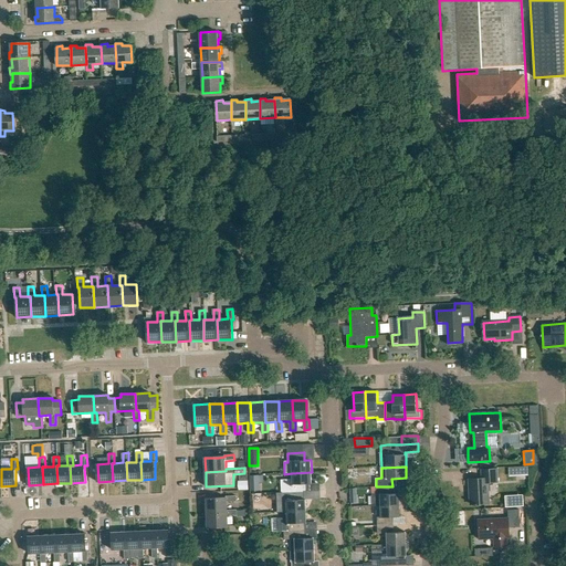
[(482,470),(482,479),(469,480),(470,506),(477,505),(477,504),(489,504),(488,483),(498,482),(498,469),(482,470)]
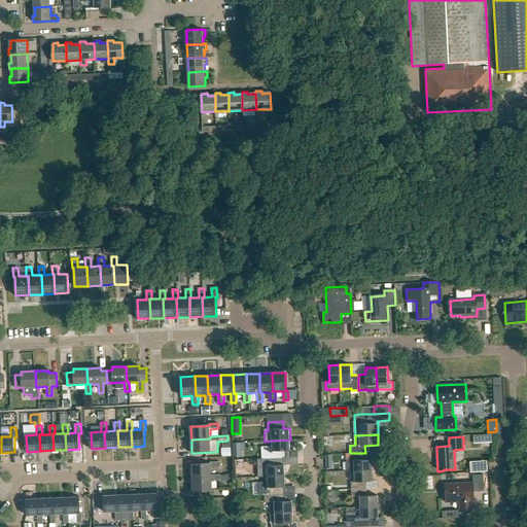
[(262,459),(278,458),(284,458),(283,451),(290,450),(290,440),(272,441),(272,446),(262,447),(262,459)]
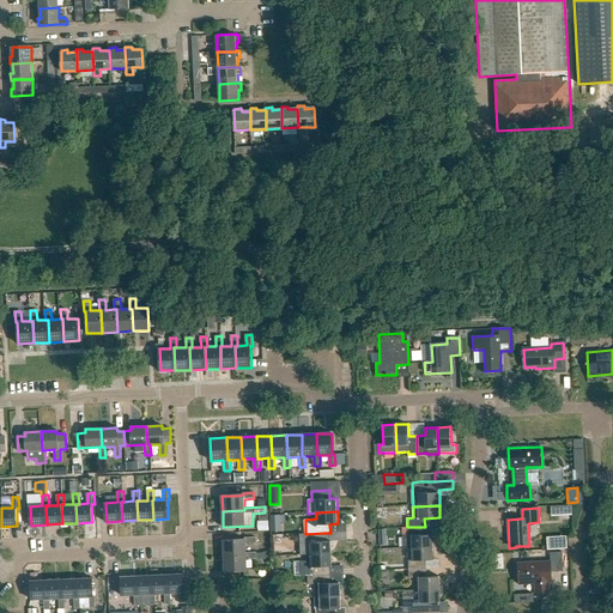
[(412,548),(434,547),(432,535),(425,535),(425,527),(407,527),(407,536),(404,536),(404,548),(412,548)]
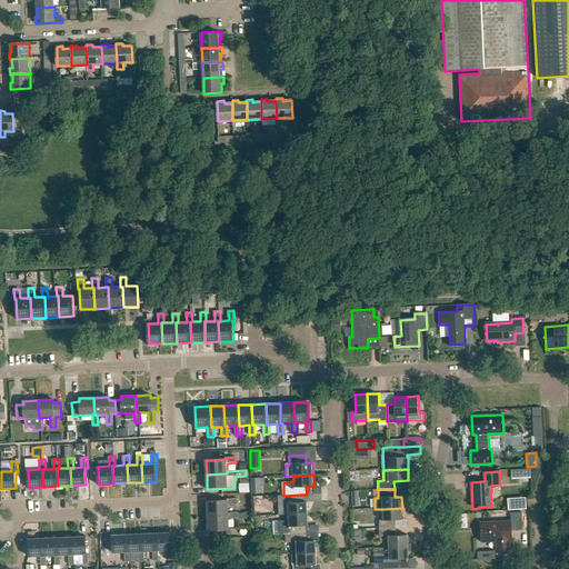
[(288,515),(308,513),(307,502),(300,502),(300,495),(283,496),(270,496),(270,501),(283,501),(283,503),(288,503),(288,515)]
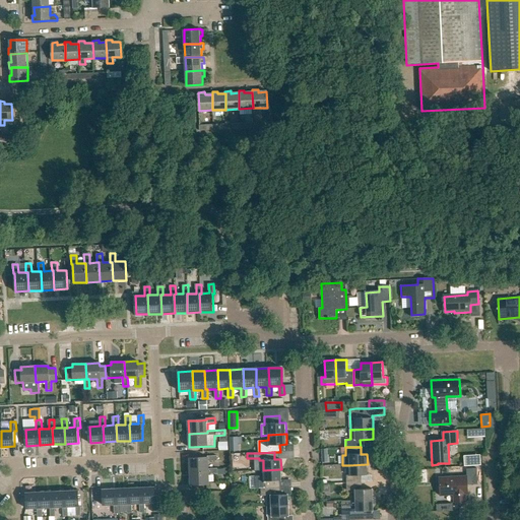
[(462,455),(463,465),(479,464),(478,454),(462,455)]
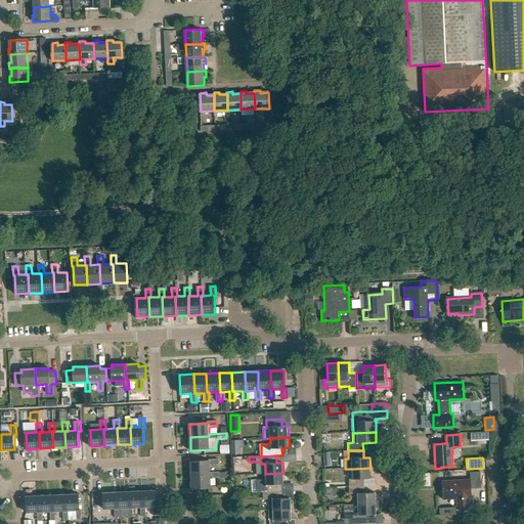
[(210,472),(210,465),(219,465),(219,459),(210,460),(210,461),(191,462),(191,475),(210,475),(210,472)]
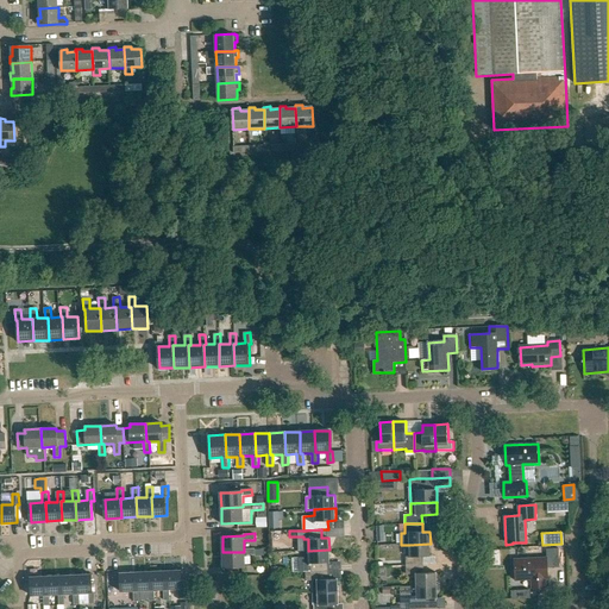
[(409,545),(410,557),(406,557),(407,566),(424,565),(424,557),(431,557),(431,544),(409,545)]
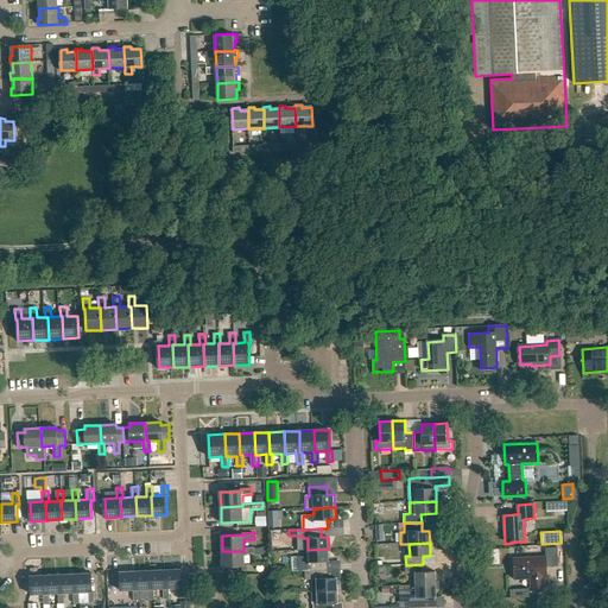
[(244,548),(244,551),(222,551),(223,567),(245,565),(245,553),(255,553),(255,548),(244,548)]
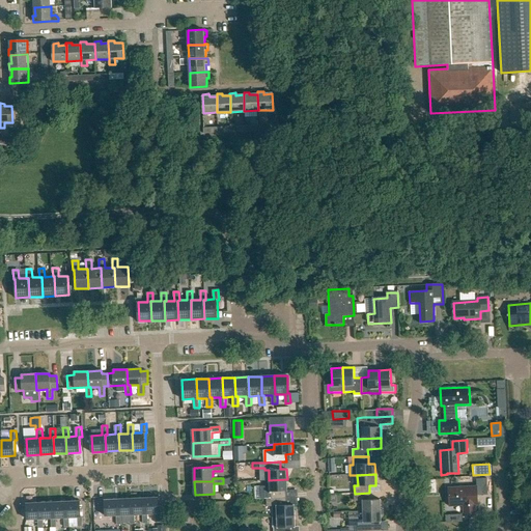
[(476,485),(448,487),(449,507),(464,506),(464,513),(477,512),(476,505),(478,505),(478,496),(487,496),(487,478),(476,479),(476,485)]
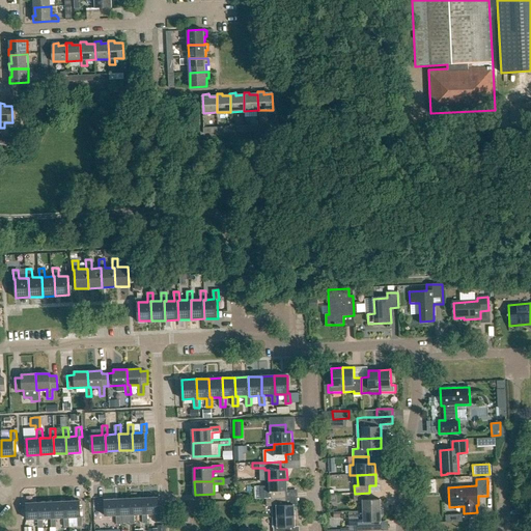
[(267,499),(282,498),(281,491),(287,491),(287,479),(269,480),(269,485),(260,485),(261,499),(267,498),(267,499)]
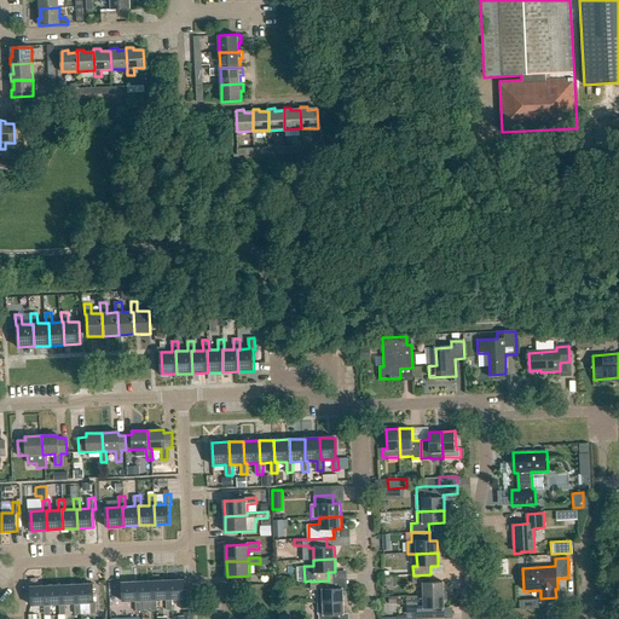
[(431,574),(414,576),(414,584),(423,584),(423,596),(445,595),(444,582),(431,583),(431,574)]
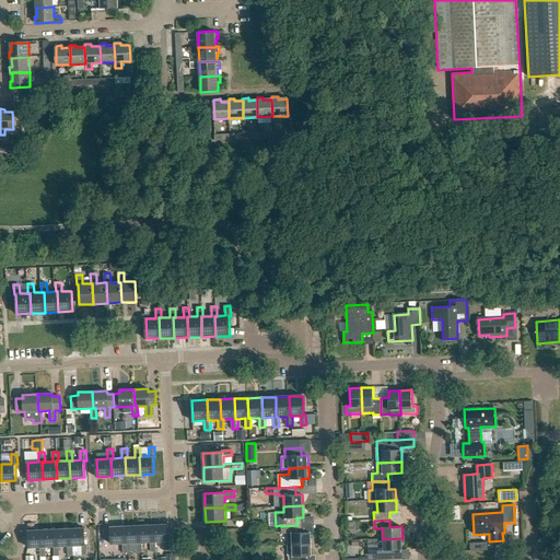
[(153,525),(139,526),(140,543),(142,543),(150,543),(151,552),(156,552),(156,541),(153,541),(153,525)]
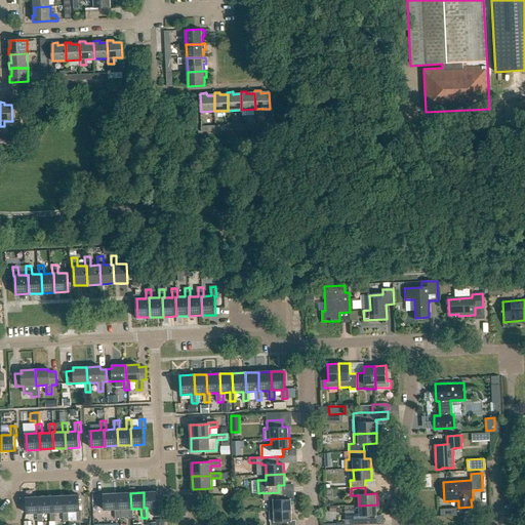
[(156,492),(144,492),(144,508),(147,508),(154,508),(154,517),(159,517),(159,507),(157,507),(156,492)]
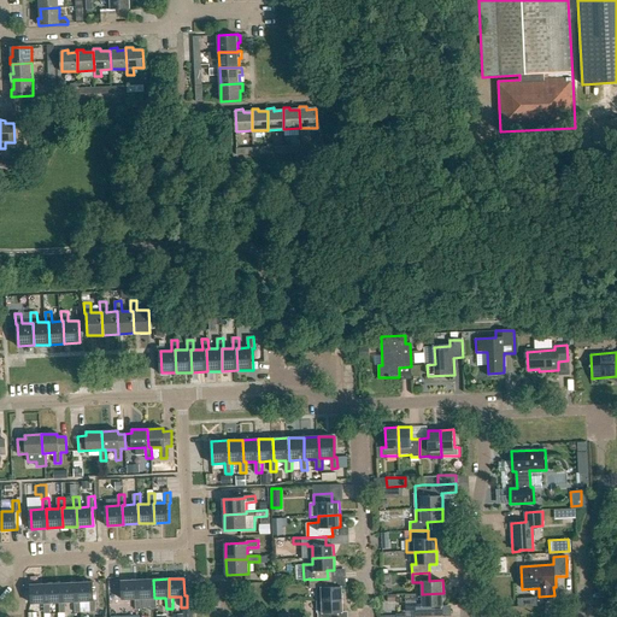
[(328,579),(310,580),(310,588),(322,588),(322,600),(342,599),(342,587),(328,587),(328,579)]
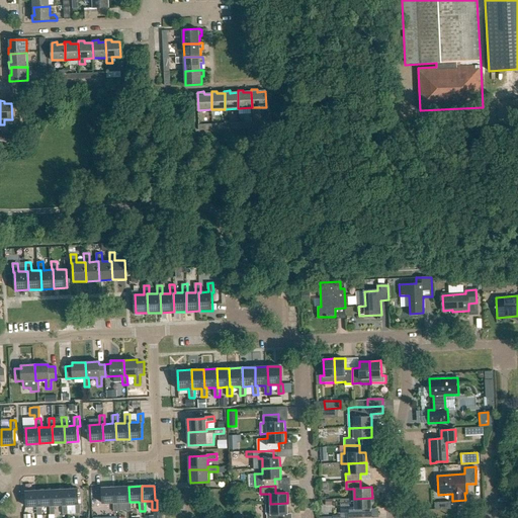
[(114,512),(119,512),(119,502),(117,502),(116,487),(101,488),(102,503),(114,502),(114,512)]
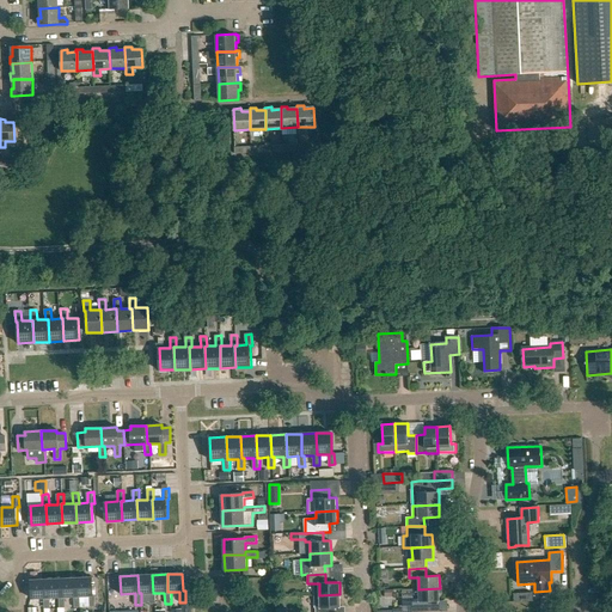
[(152,575),(138,575),(139,593),(141,593),(150,593),(151,604),(155,604),(155,593),(153,593),(152,575)]
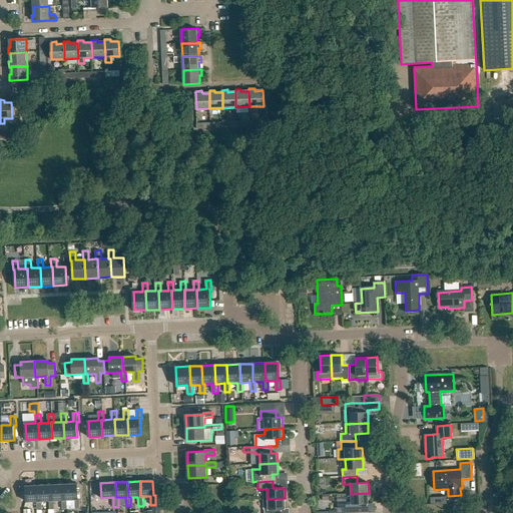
[(65,484),(52,485),(52,500),(54,500),(62,500),(63,509),(68,509),(67,499),(65,500),(65,484)]
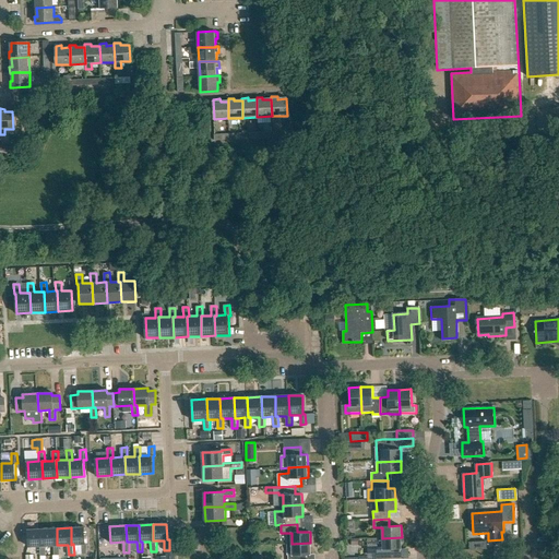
[(71,545),(73,544),(81,544),(82,555),(87,554),(86,544),(84,544),(84,527),(71,527),(71,545)]
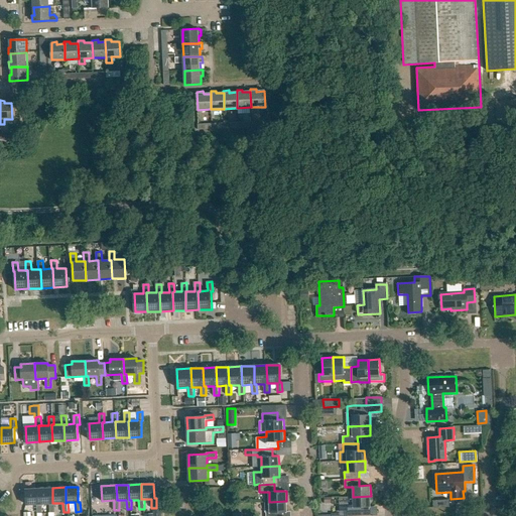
[(42,513),(42,504),(40,504),(39,488),(25,489),(26,504),(37,504),(37,513),(42,513)]
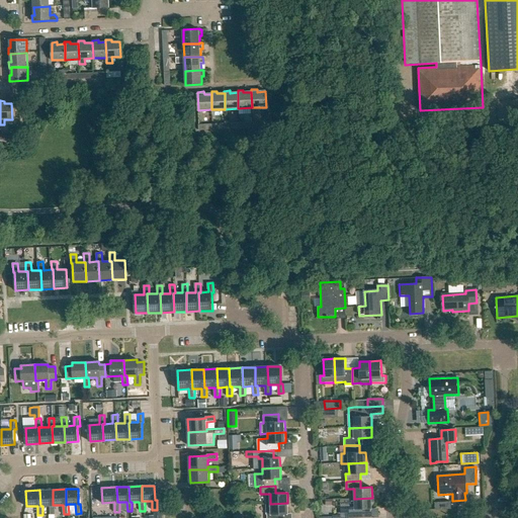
[(56,515),(55,505),(53,505),(53,490),(39,490),(40,506),(42,506),(51,505),(51,515),(56,515)]
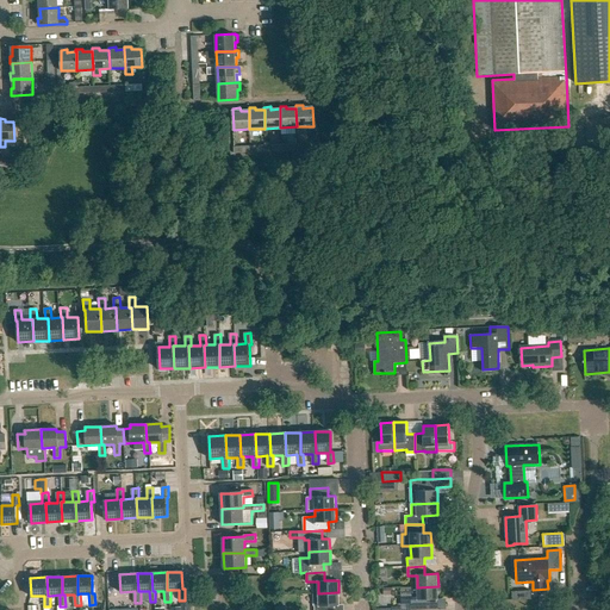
[(439,586),(417,587),(412,587),(414,601),(411,601),(411,609),(434,609),(436,609),(435,599),(439,599),(439,586)]
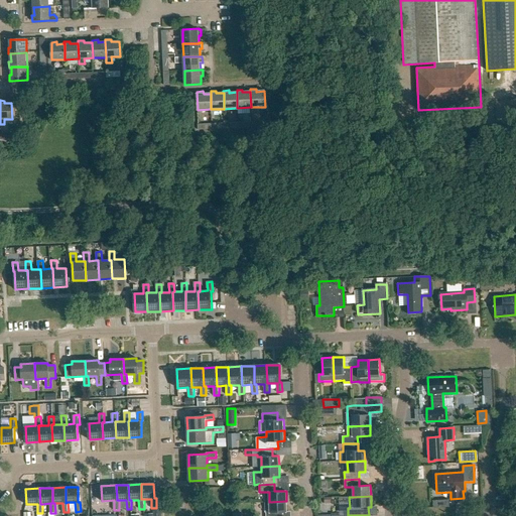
[(286,501),(269,502),(269,512),(266,512),(266,515),(280,515),(280,512),(287,511),(286,501)]
